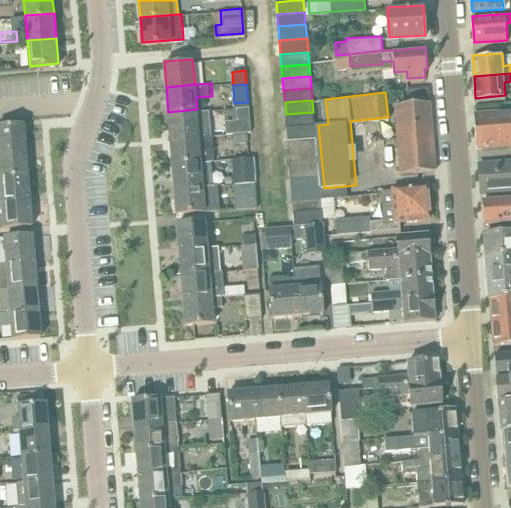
[(430,100),(410,101),(395,103),(401,171),(435,168),(430,100)]
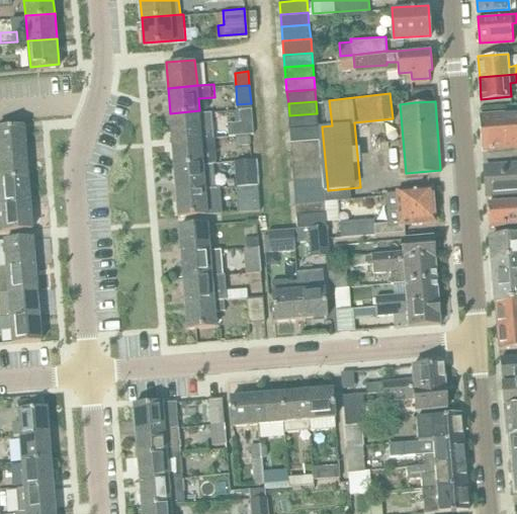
[(516,109),(500,111),(480,113),(483,148),(484,148),(503,146),(516,144),(516,109)]
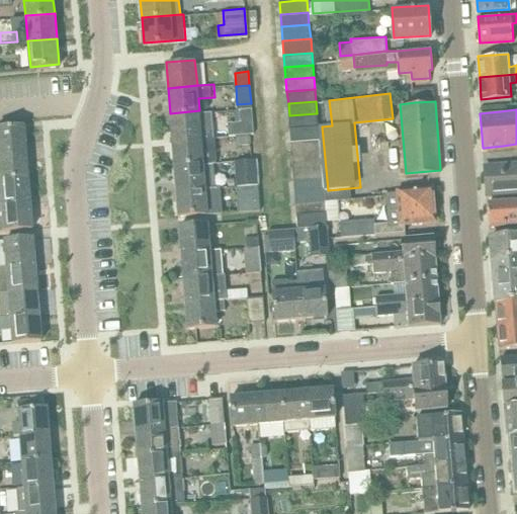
[(199,110),(170,113),(172,139),(201,137),(199,110)]
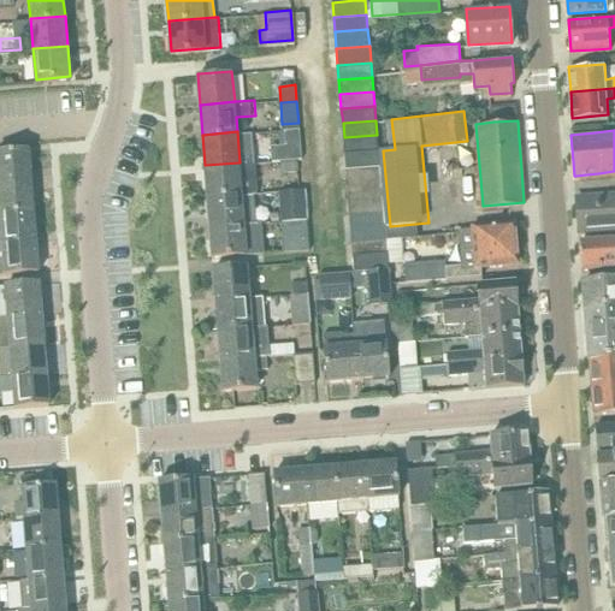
[(377,135),(344,137),(346,153),(378,150),(377,135)]
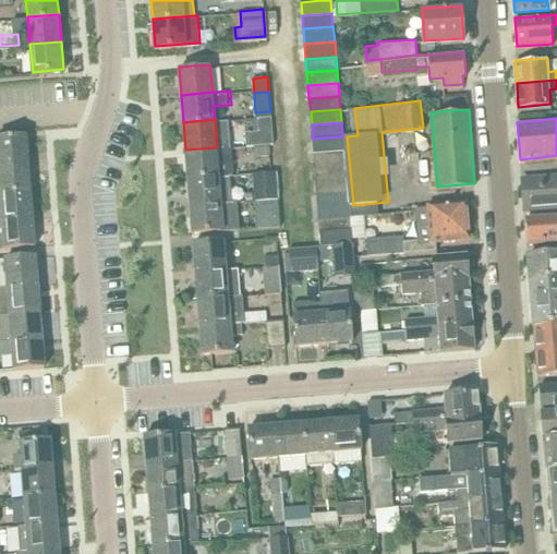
[(0,163),(28,160),(26,133),(0,135),(0,163)]
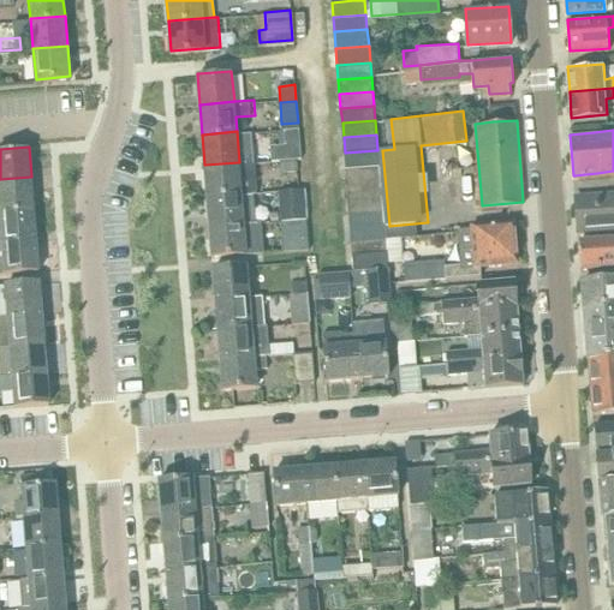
[(280,157),(297,156),(297,148),(280,149),(280,157)]
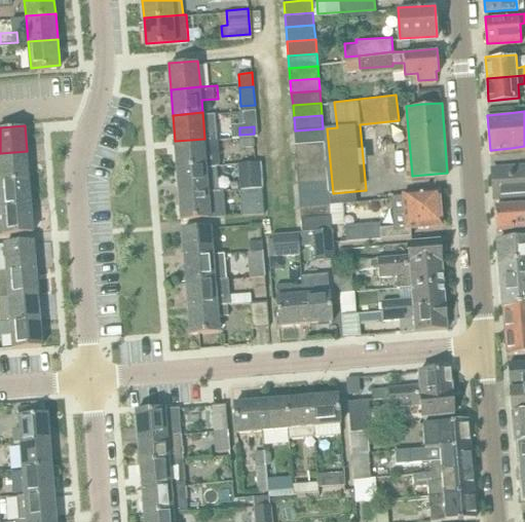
[(323,128),(295,131),(296,143),(324,140),(323,128)]
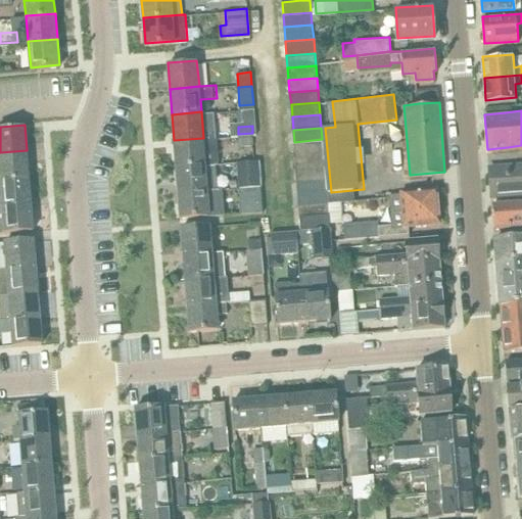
[(252,133),(238,134),(239,147),(253,146),(252,133)]
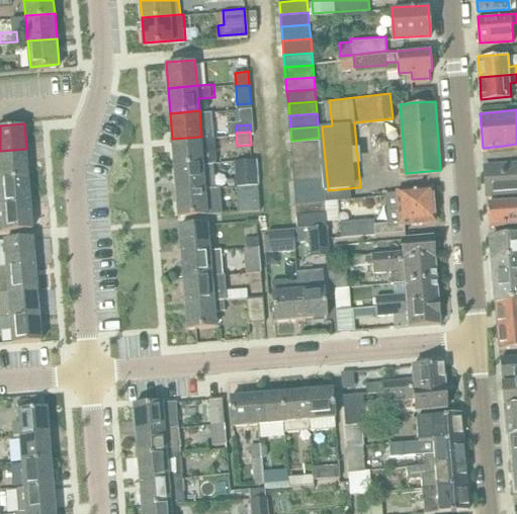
[(201,137),(172,139),(174,163),(213,160),(217,159),(214,135),(201,137)]
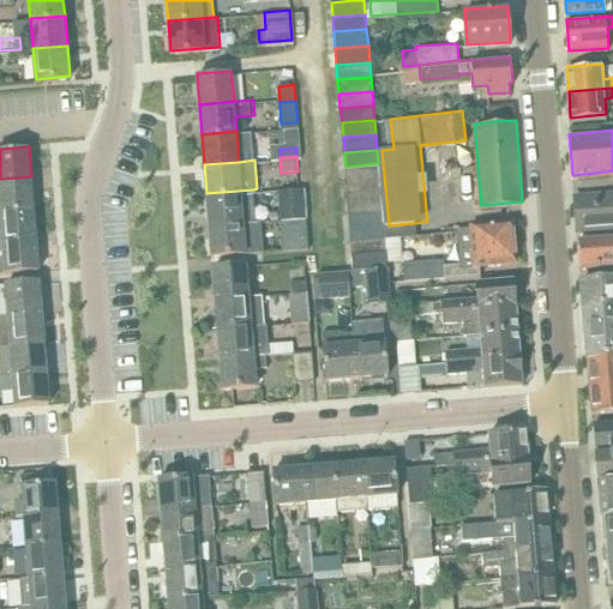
[(379,178),(378,163),(346,167),(347,180),(379,178)]
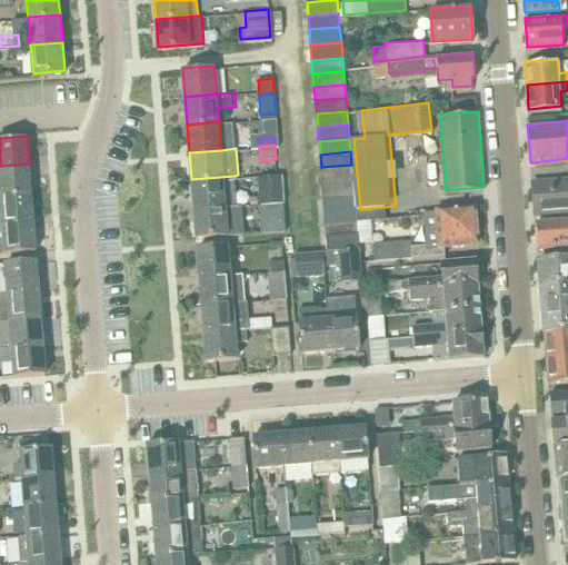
[(0,192),(31,190),(29,164),(0,166),(0,192)]
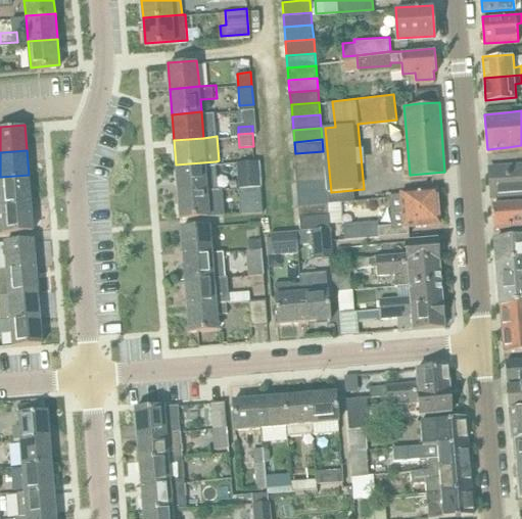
[(324,163),(323,151),(295,153),(296,166),(324,163)]
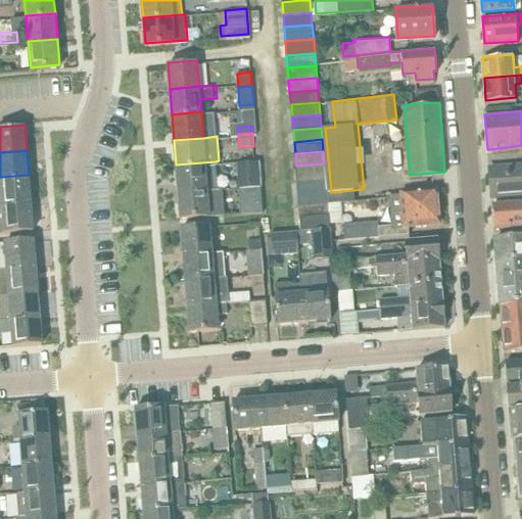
[(240,186),(263,184),(261,158),(239,160),(240,186)]
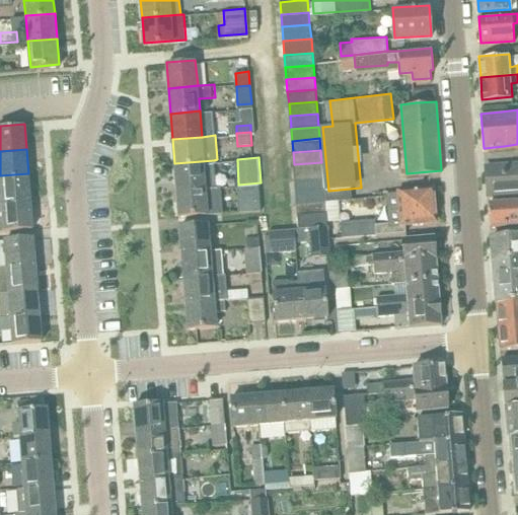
[(216,186),(214,160),(174,163),(176,190),(216,186)]
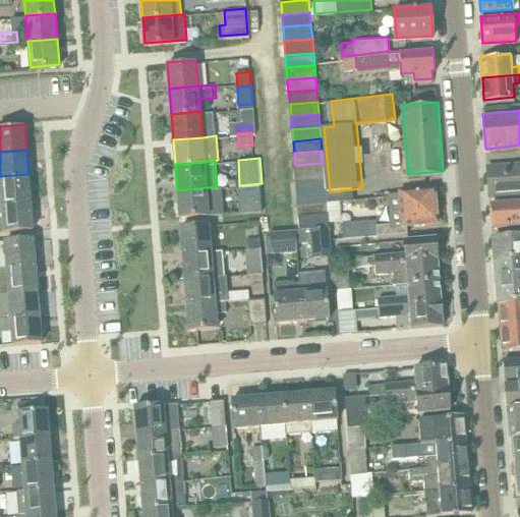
[(519,162),(487,165),(489,193),(519,190),(519,162)]
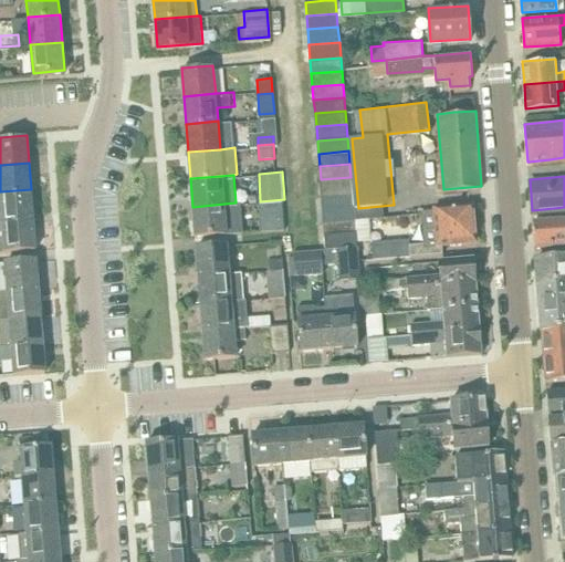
[(351,177),(321,179),(322,193),(352,190),(351,177)]
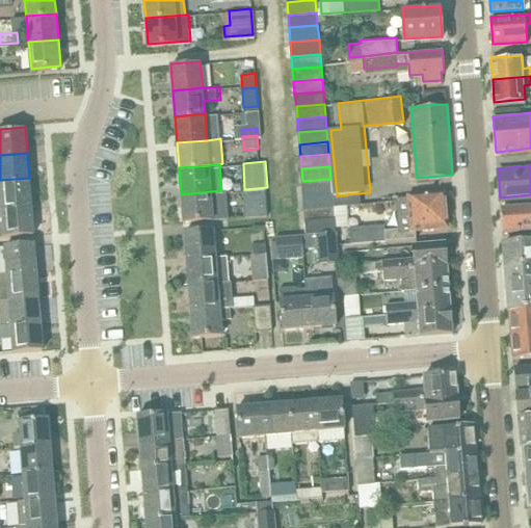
[(29,178),(0,180),(0,199),(1,207),(31,204),(29,178)]
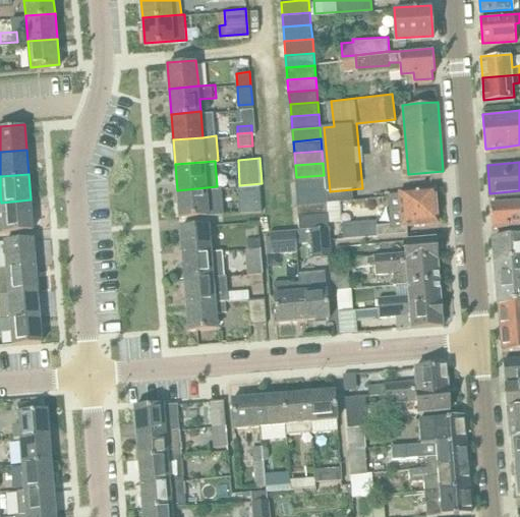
[(324,175),(296,177),(297,189),(326,187),(324,175)]
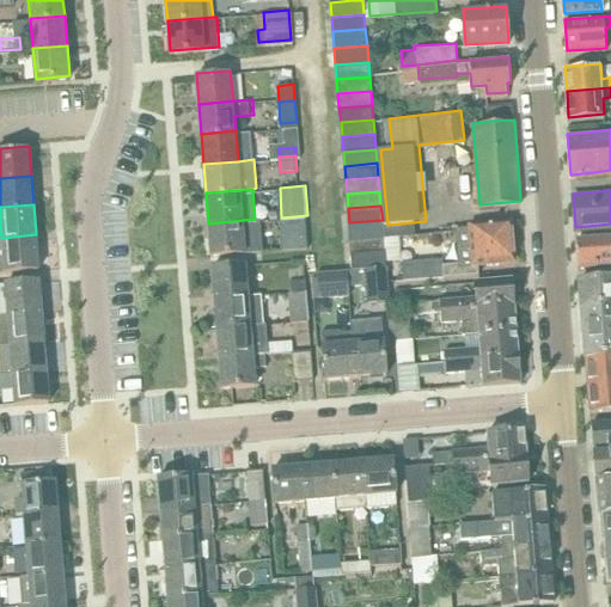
[(307,215),(281,218),(283,246),(310,244),(307,215)]
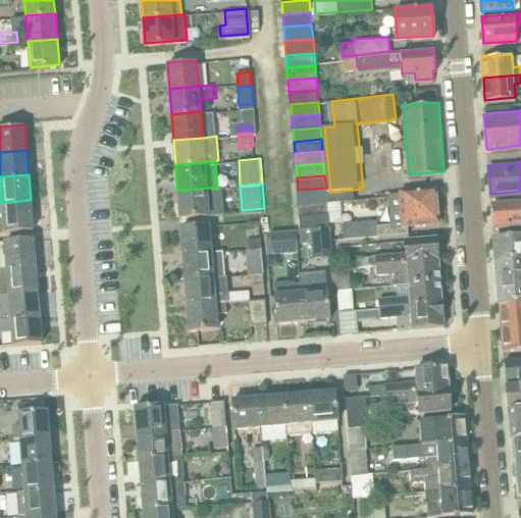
[(223,187),(217,187),(177,191),(179,216),(225,212),(223,187)]
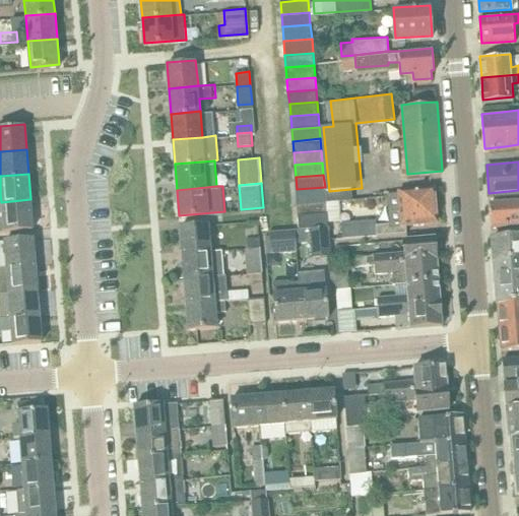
[(326,200),(325,187),(297,189),(298,202),(326,200)]
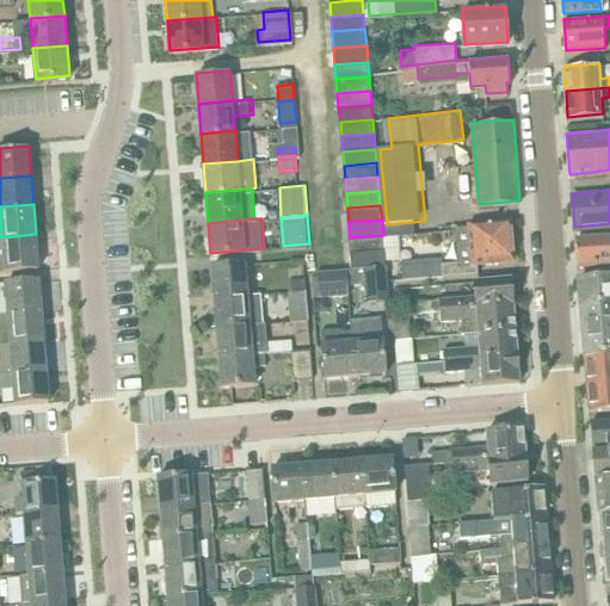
[(441,258),(402,261),(404,278),(443,274),(462,273),(478,271),(478,260),(512,257),(511,239),(513,235),(513,229),(510,226),(509,221),(485,223),(470,224),(473,245),(460,246),(441,248),(441,252),(441,258)]
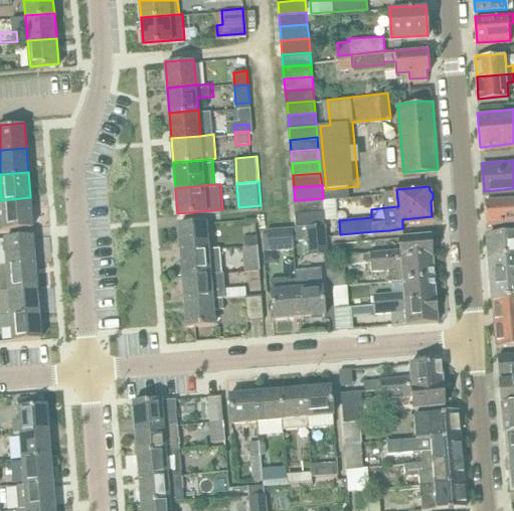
[(30,197),(1,200),(0,199),(0,226),(32,224),(30,197)]
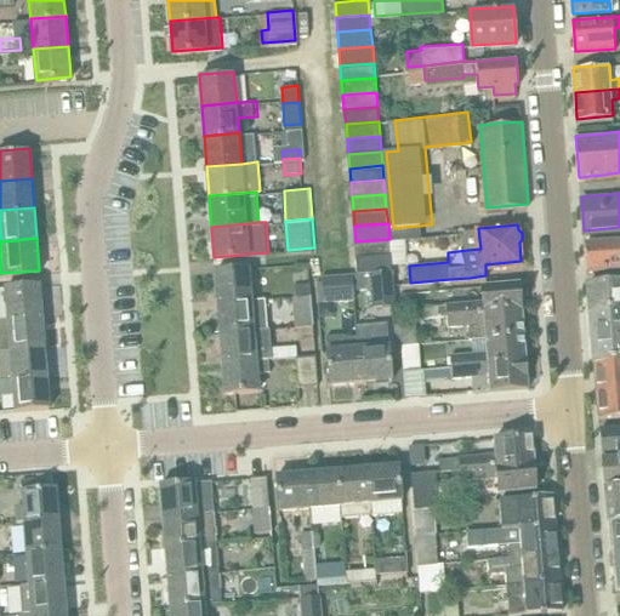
[(619,238),(585,241),(587,269),(619,266),(619,238)]
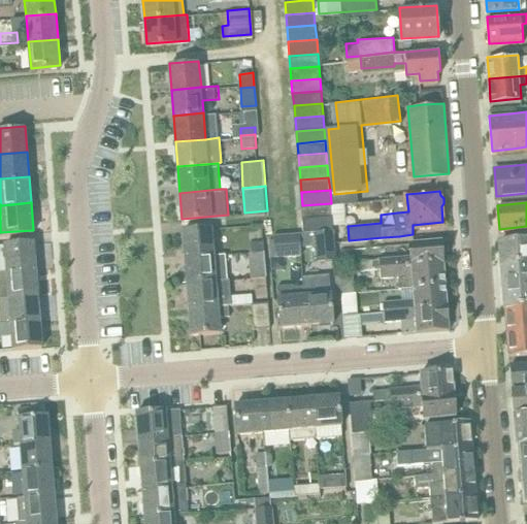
[(331,203),(302,205),(303,218),(332,216),(331,203)]
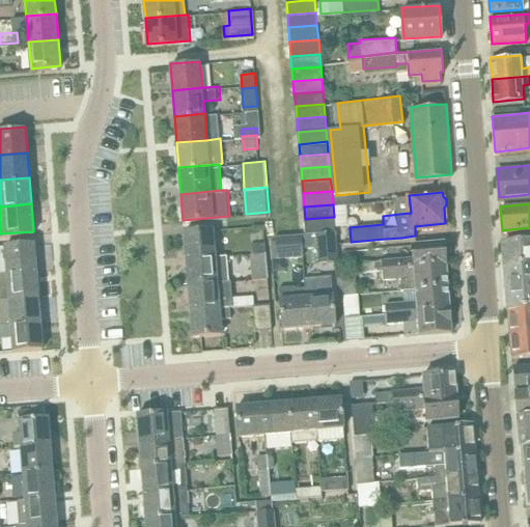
[(334,217),(305,219),(306,231),(335,229),(334,217)]
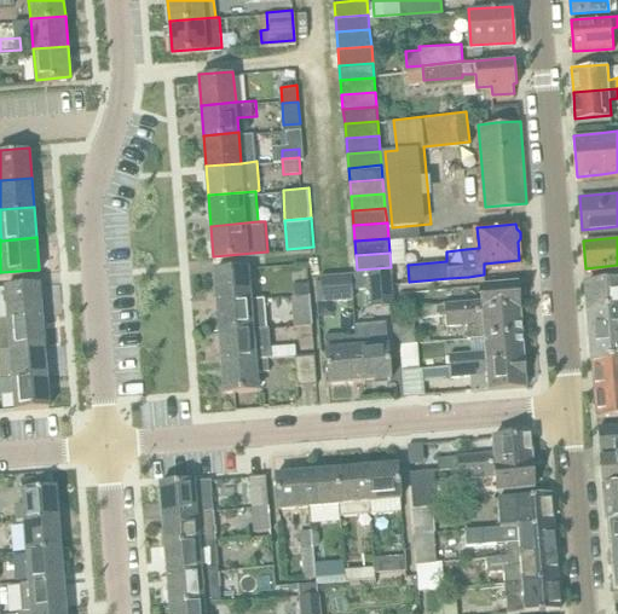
[(217,299),(252,296),(249,265),(214,268),(217,299)]
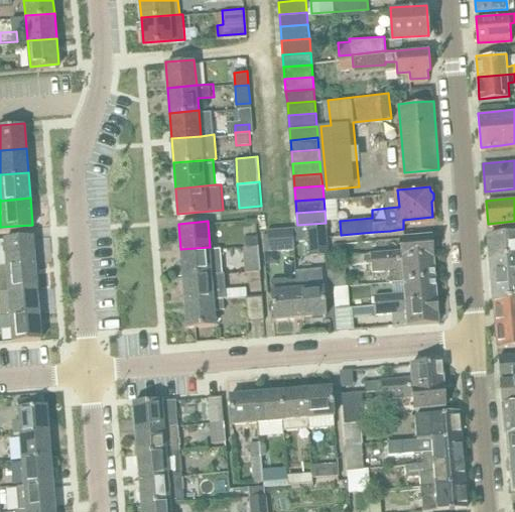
[(328,251),(326,224),(305,226),(307,253),(328,251)]
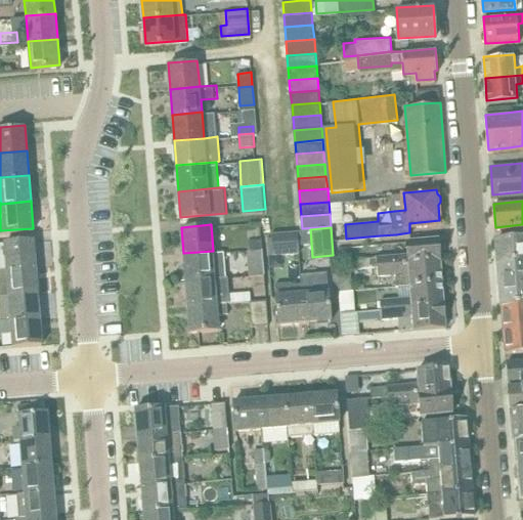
[(299,252),(298,231),(270,233),(271,255),(299,252)]
